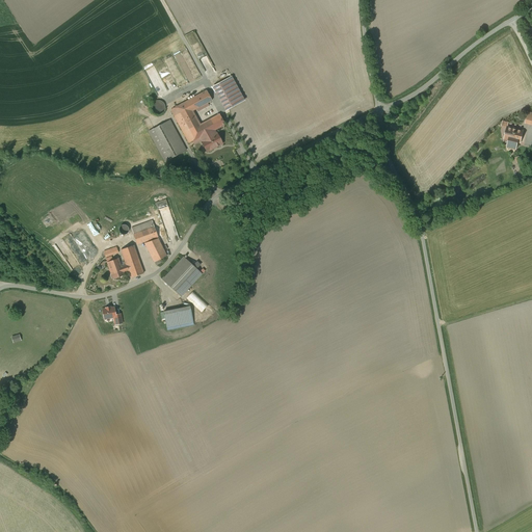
[(189,83),(202,77),(195,67),(189,70),(186,62),(180,65),(189,83)]
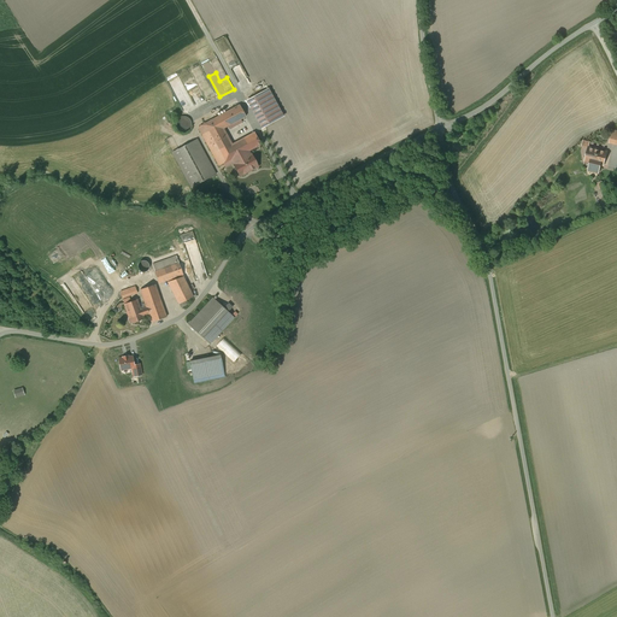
[(260,94),(275,121),(283,116),(269,89),(260,94)]
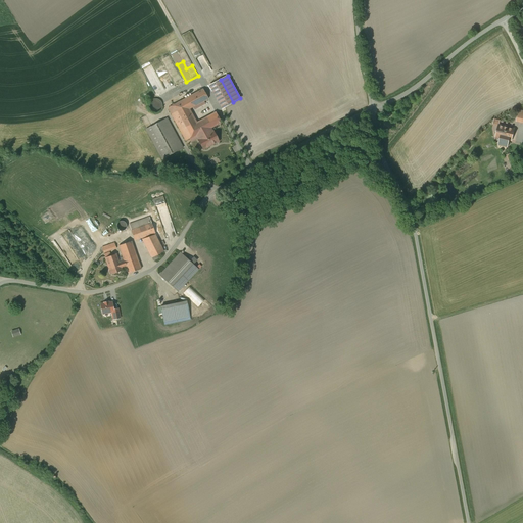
[(221,80),(209,85),(222,108),(233,102),(221,80)]
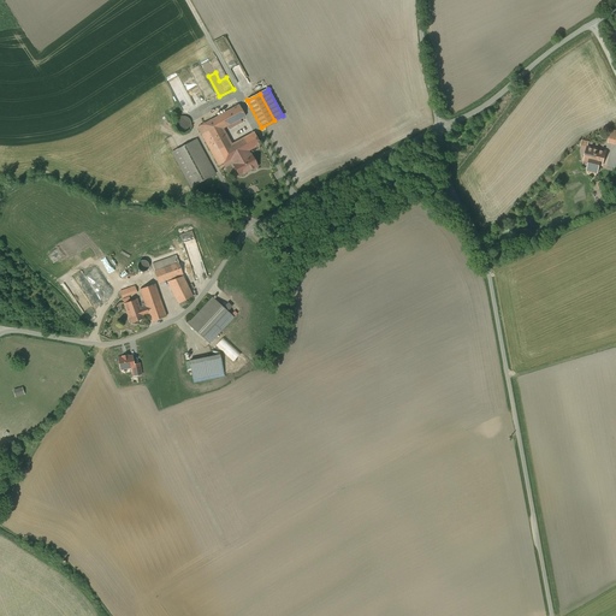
[(246,117),(238,105),(197,128),(218,165),(223,163),(230,159),(231,160),(248,152),(260,144),(254,132),(231,144),(223,129),(246,117)]
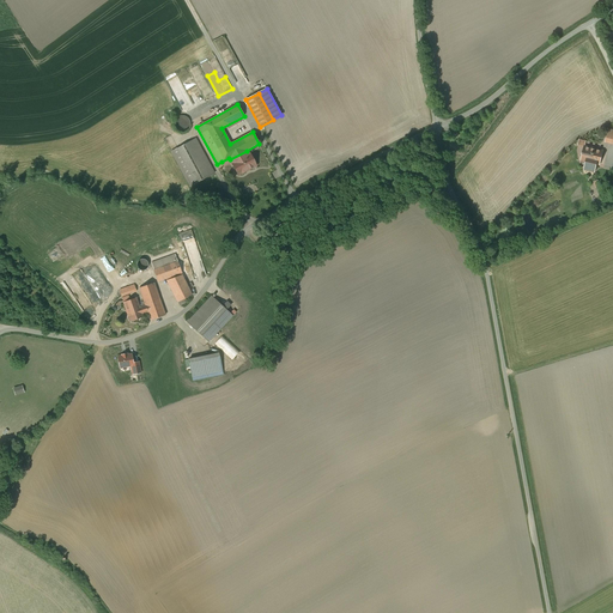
[(183,116),(181,116),(178,117),(176,119),(175,120),(174,121),(174,122),(174,125),(174,126),(174,127),(175,128),(175,129),(176,131),(177,132),(178,132),(180,132),(181,133),(183,133),(184,132),(186,132),(187,131),(188,129),(188,128),(189,127),(189,126),(189,125),(189,122),(189,121),(188,120),(187,117),(186,117),(183,116)]
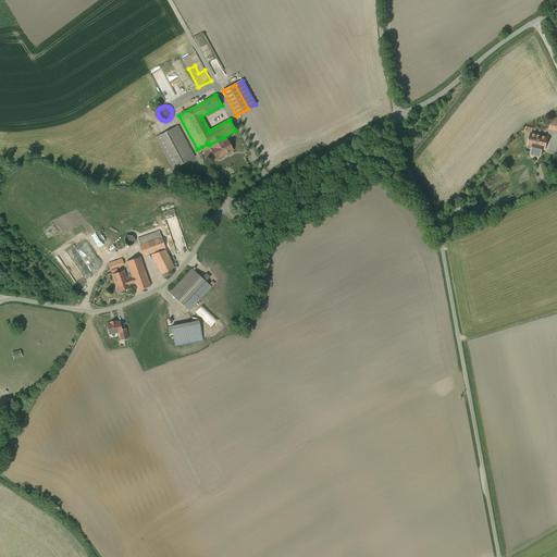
[(411,135),(420,134),(422,128),(419,122),(411,122),(408,128),(411,135)]
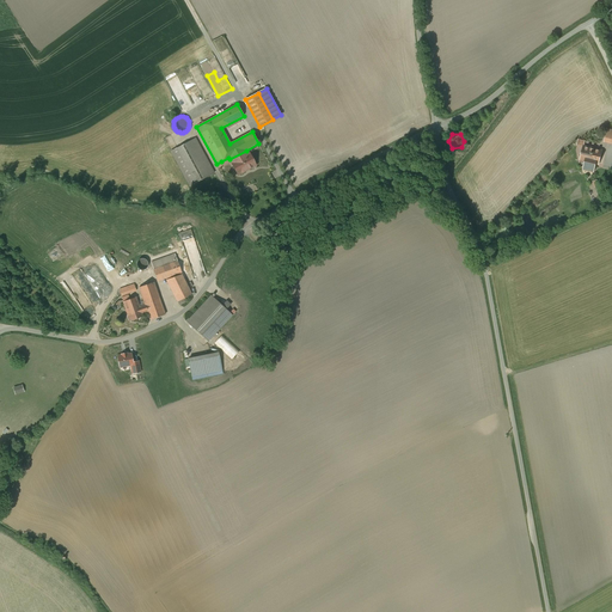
[(195,139),(177,148),(195,183),(214,173),(195,139)]
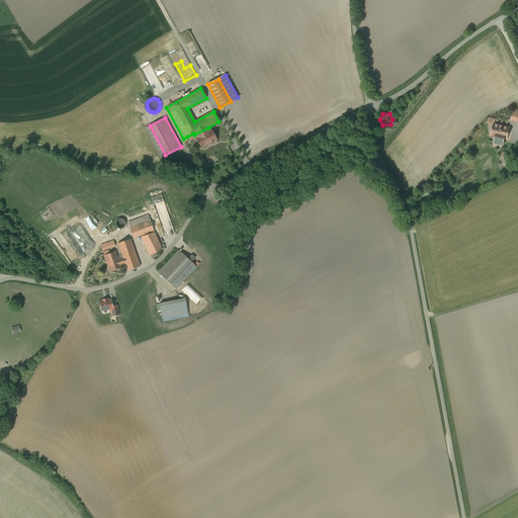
[(499,124),(499,125),(494,123),(491,135),(495,136),(504,139),(507,139),(509,127),(504,126),(504,125),(499,124)]
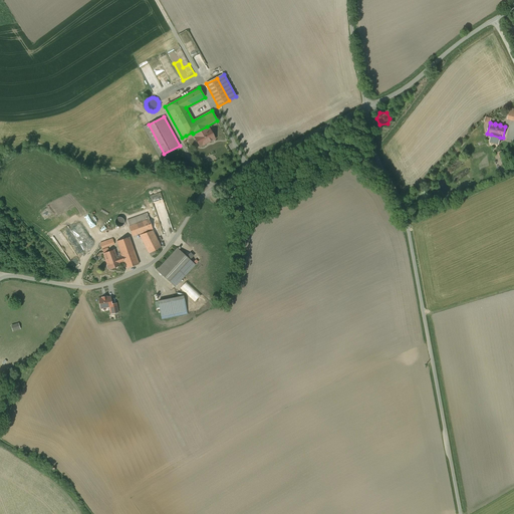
[(159,157),(164,154),(149,124),(144,127),(159,157)]
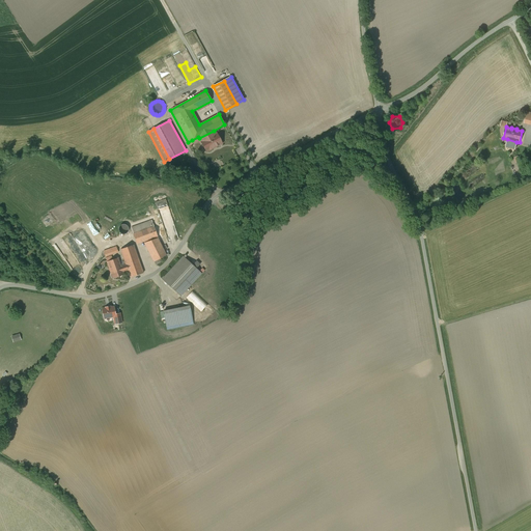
[(214,131),(199,138),(206,151),(222,143),(217,134),(216,133),(216,134),(214,131)]
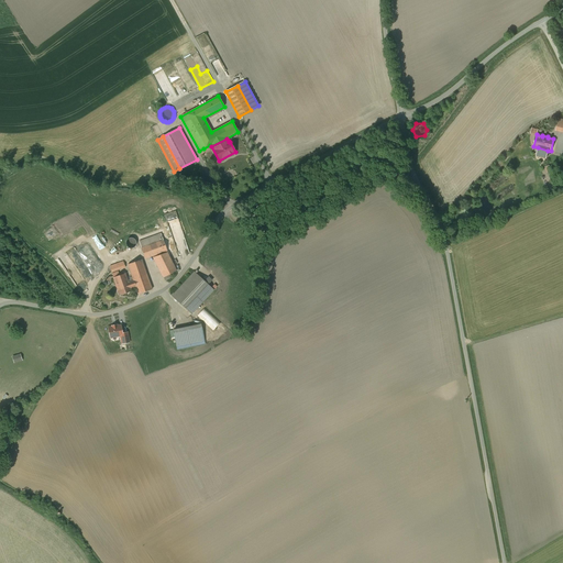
[(547,158),(548,151),(538,147),(537,155),(547,158)]
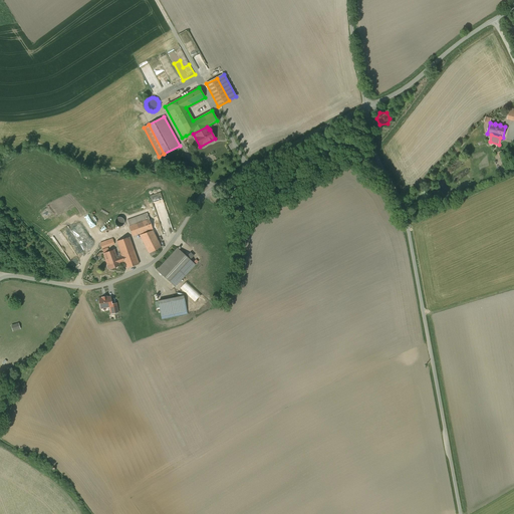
[(133,236),(153,229),(147,213),(126,221),(133,236)]
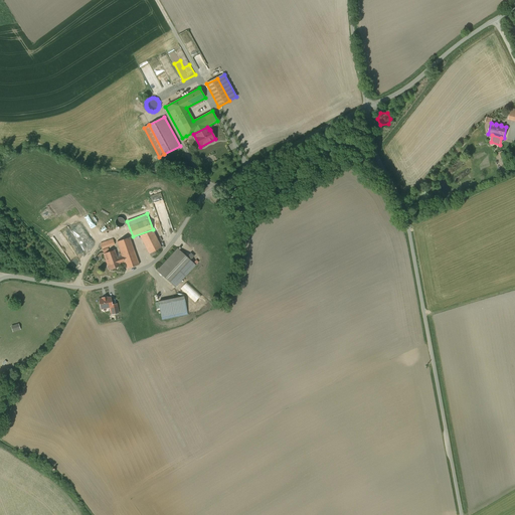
[(118,226),(120,227),(122,226),(124,225),(125,223),(125,221),(124,219),(122,218),(121,217),(119,217),(117,218),(116,220),(115,223),(116,225),(118,226)]
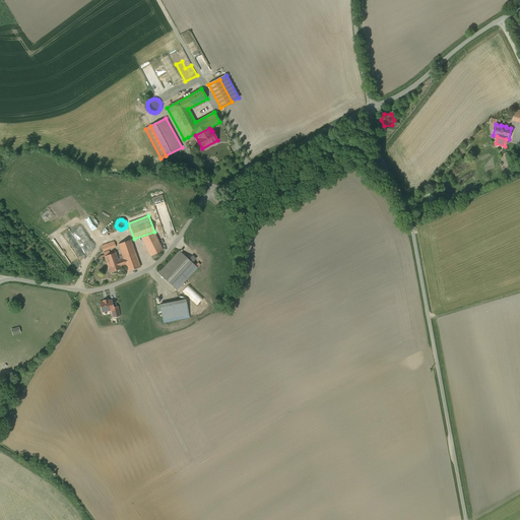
[(157,254),(163,250),(154,234),(141,238),(151,257),(157,254)]
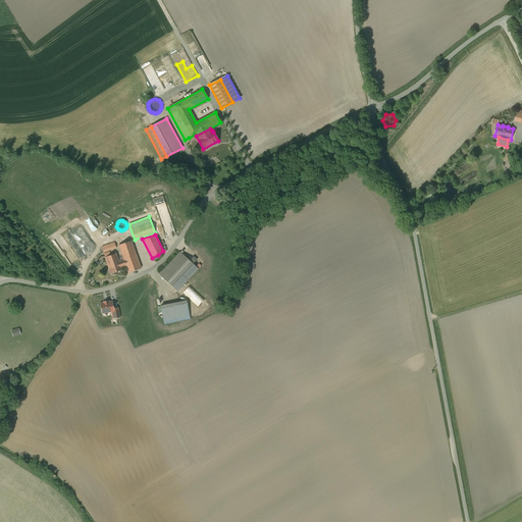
[(131,241),(118,246),(122,257),(125,265),(128,273),(141,268),(131,241)]
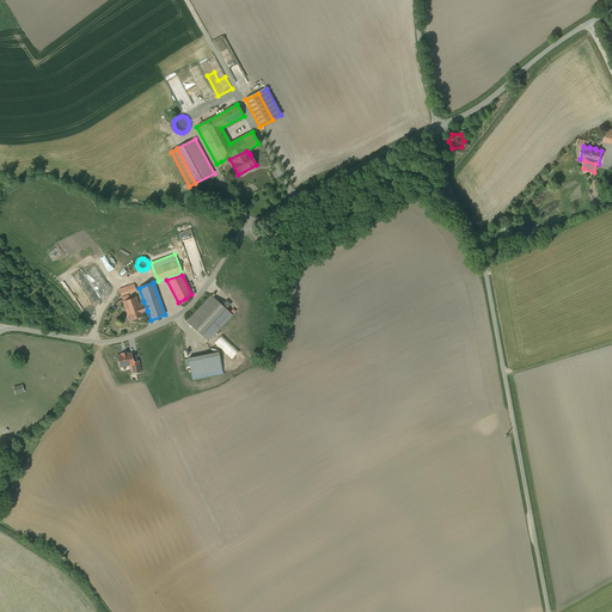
[(134,285),(120,289),(121,295),(136,291),(134,285)]
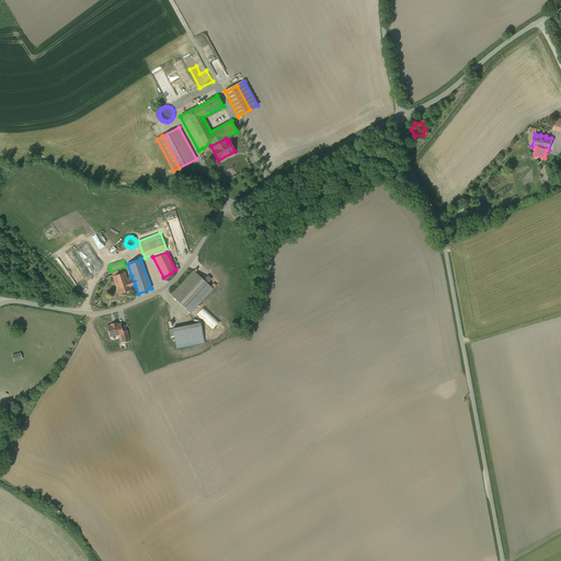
[(194,271),(171,295),(185,308),(207,284),(194,271)]
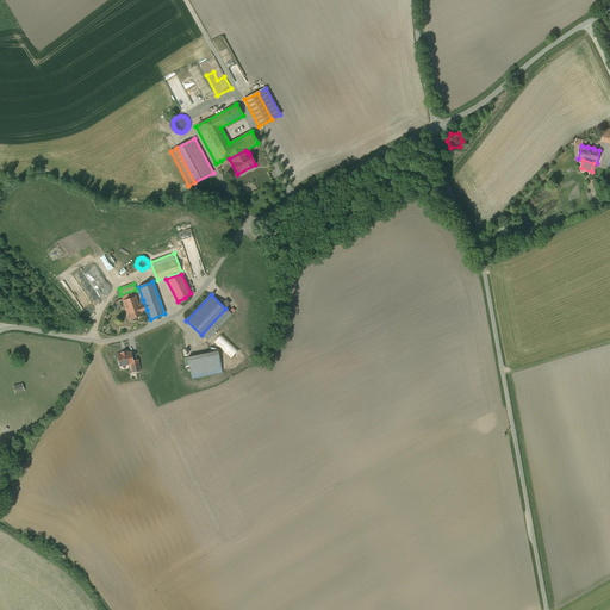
[(130,319),(143,316),(142,312),(138,304),(136,297),(123,302),(130,319)]
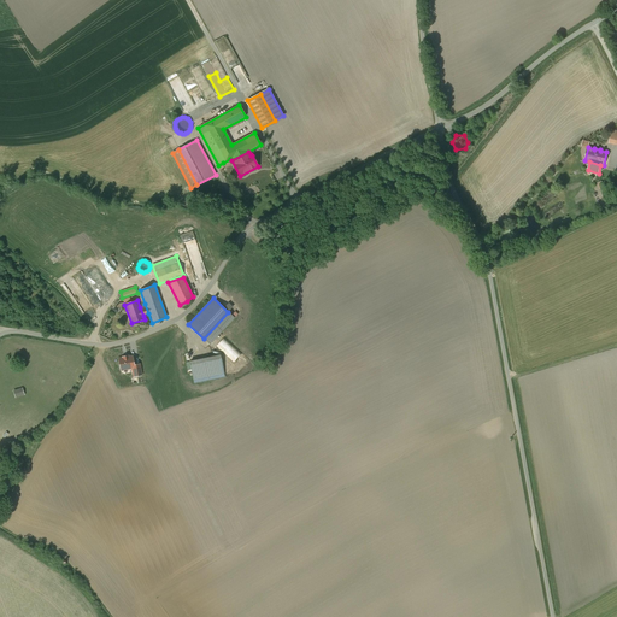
[(234,318),(228,312),(204,339),(210,344),(234,318)]
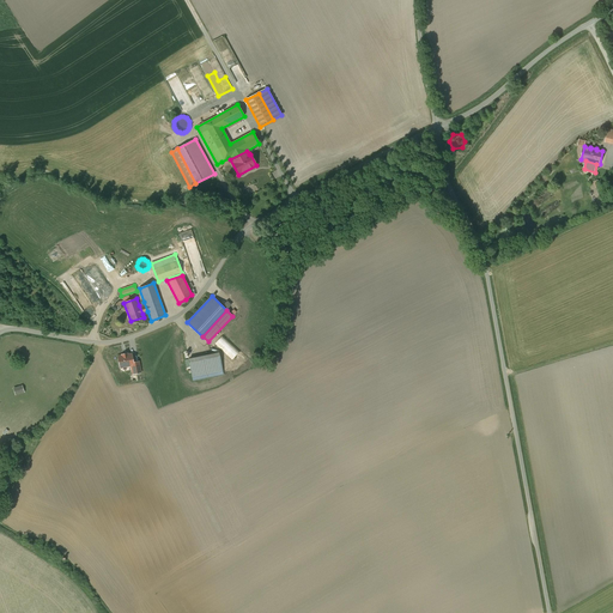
[(214,344),(232,359),(240,351),(223,335),(214,344)]
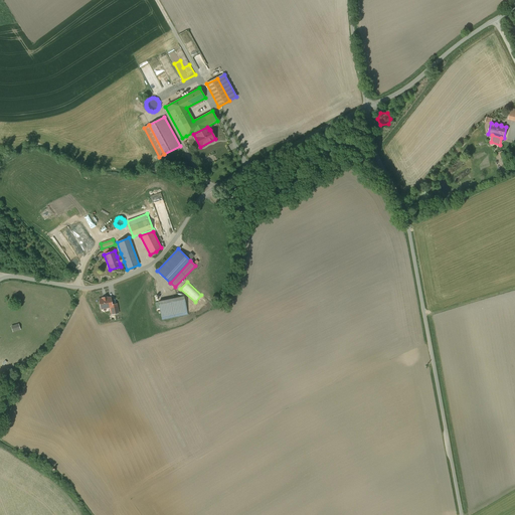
[(183,297),(159,302),(162,316),(186,311),(183,297)]
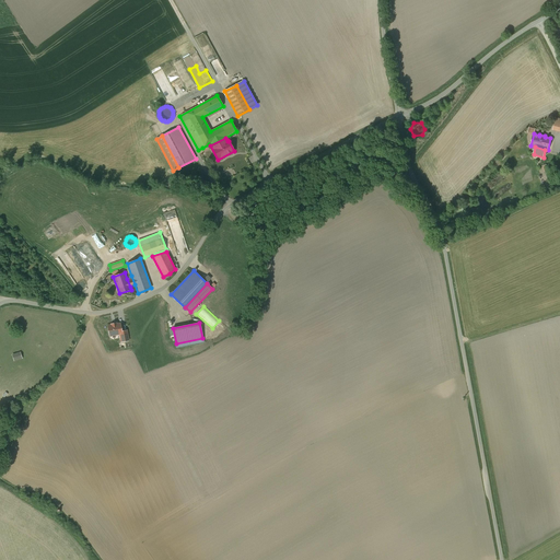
[(107,326),(109,336),(120,334),(121,334),(121,331),(120,324),(116,325),(116,324),(112,324),(112,325),(107,326)]
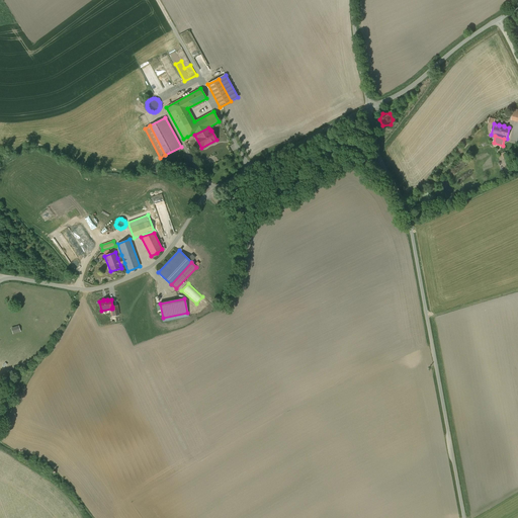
[(187,313),(163,318),(163,321),(188,316),(187,313)]
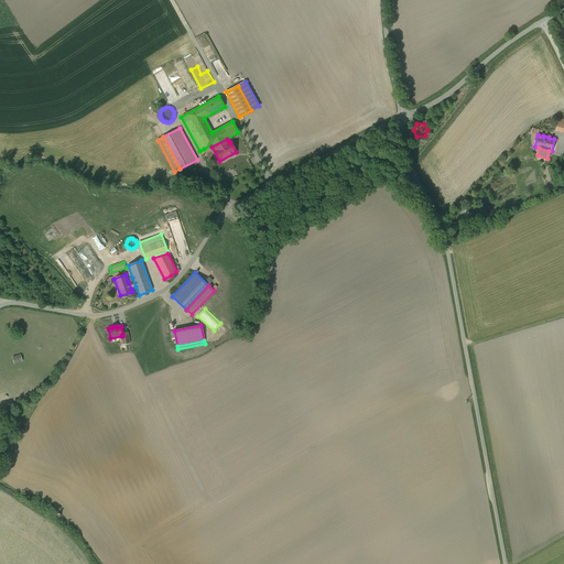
[(21,357),(13,359),(14,366),(23,364),(21,357)]
